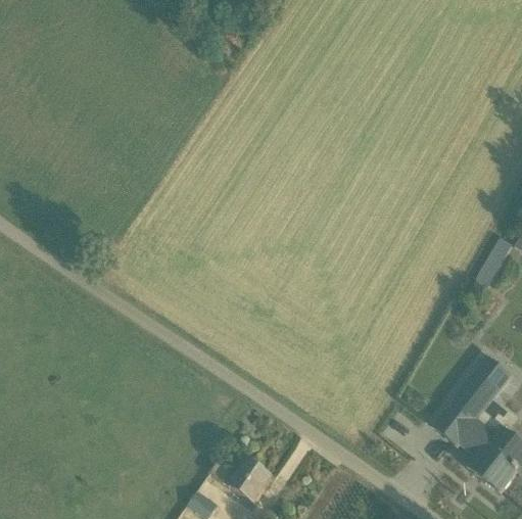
[(485,287),(511,244),(499,237),(473,280),(485,287)]
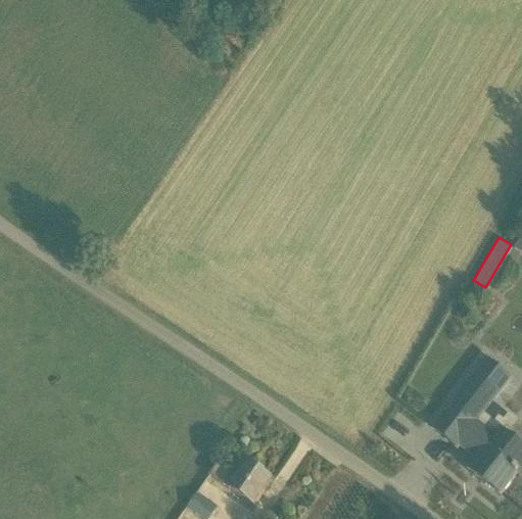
[(490,356),(436,424),(459,441),(461,438),(481,455),(472,466),(502,489),(518,470),(521,473),(521,440),(497,422),(500,419),(485,408),(513,373),(490,356)]
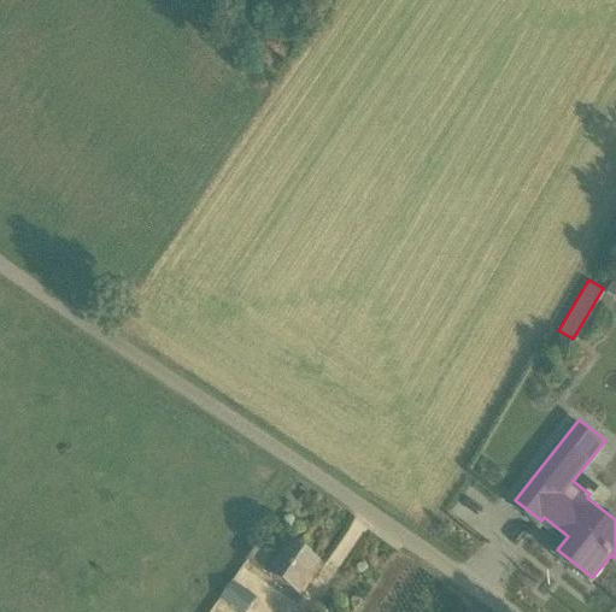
[(283,559),(259,543),(248,558),(271,572),(270,576),(300,595),(322,564),(293,545),(283,559)]
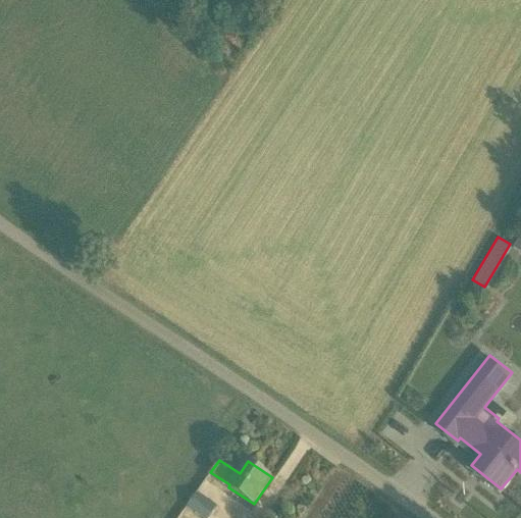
[(206,517),(209,517),(218,505),(198,490),(188,505),(206,517)]
